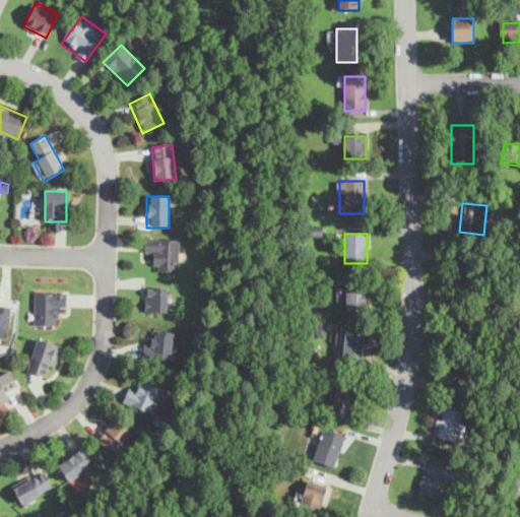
[(180,240),(144,240),(144,255),(153,255),(153,273),(180,273),(180,240)]
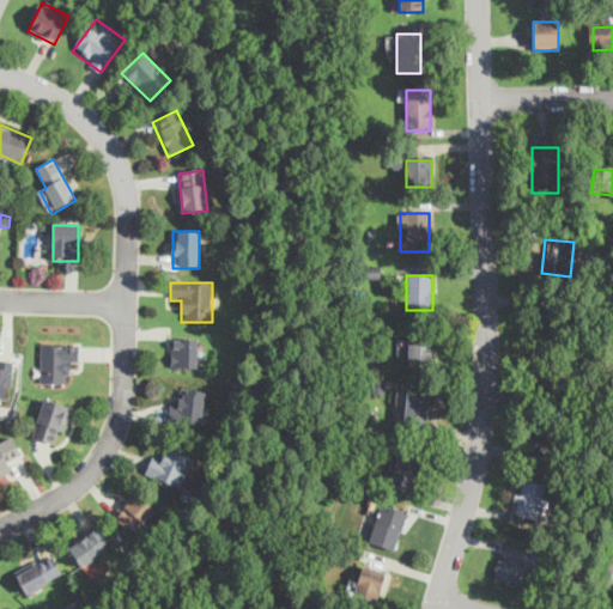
[(539,296),(536,336),(568,339),(569,299),(539,296)]
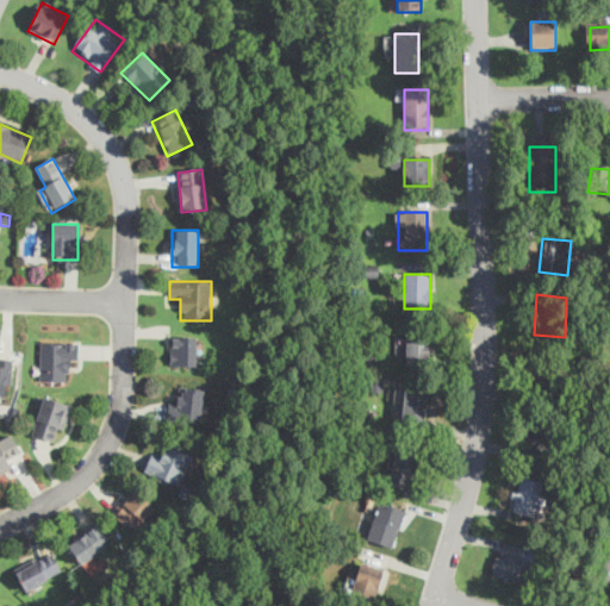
[(195,337),(170,337),(170,368),(195,368),(195,337)]
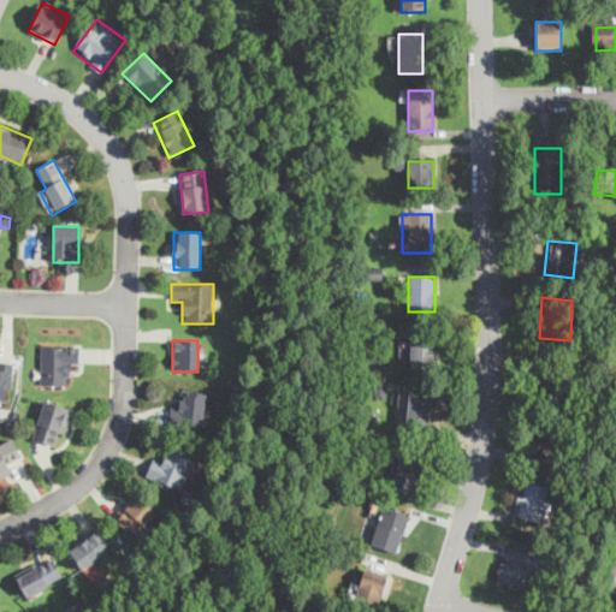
[(410,343),(409,375),(432,375),(432,343),(410,343)]
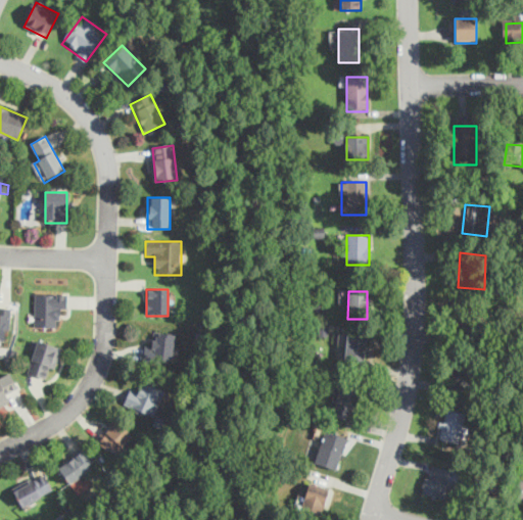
[(35,294),(35,329),(55,329),(55,317),(66,317),(66,294),(35,294)]
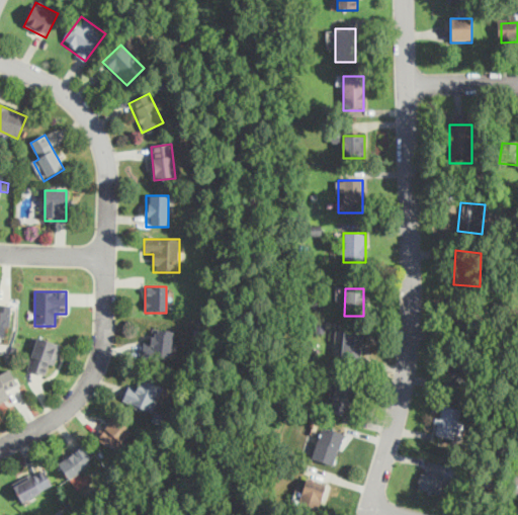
[(0,338),(7,339),(9,306),(0,306),(0,338)]
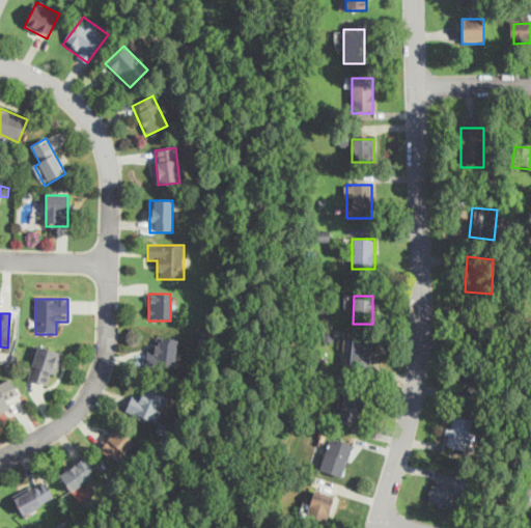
[(372,339),(352,338),(351,366),(371,367),(372,339)]
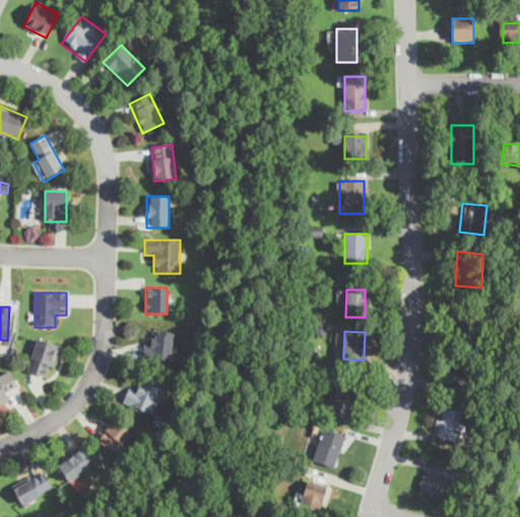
[(173,332),(154,332),(154,341),(144,341),(143,361),(173,361),(173,332)]
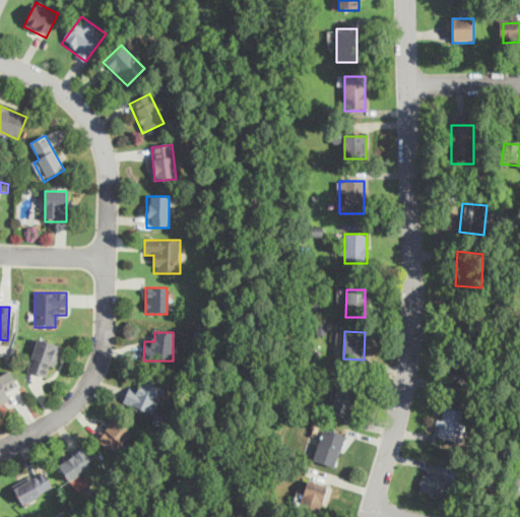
[(60,346),(37,339),(27,374),(45,378),(46,376),(52,377),(60,346)]
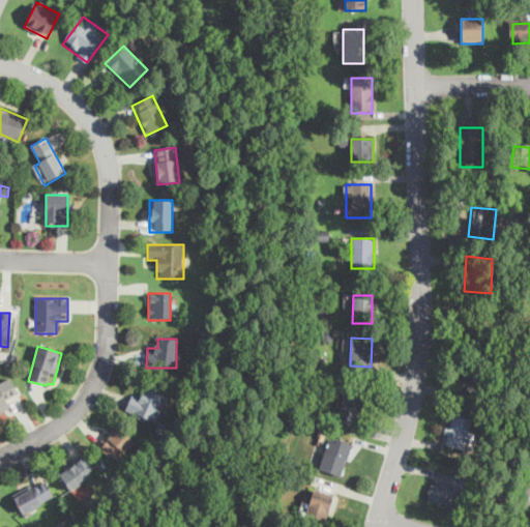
[(463,371),(463,392),(480,392),(480,371),(463,371)]
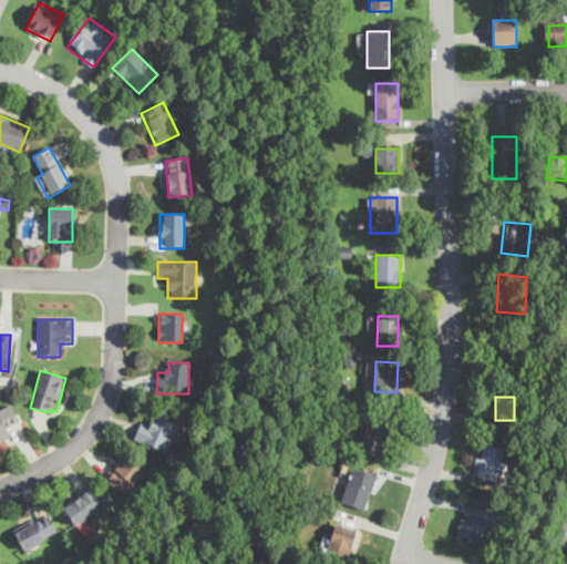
[(0,442),(12,436),(8,428),(19,421),(10,406),(0,410),(0,442)]
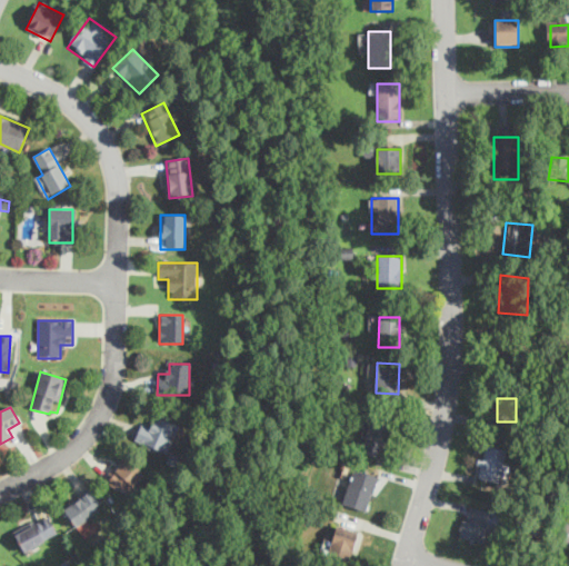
[(135,442),(167,454),(178,426),(156,417),(151,427),(141,424),(135,442)]
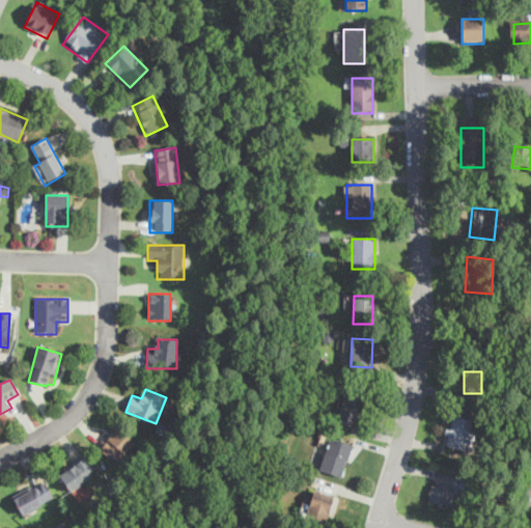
[(364,398),(345,393),(338,424),(357,429),(364,398)]
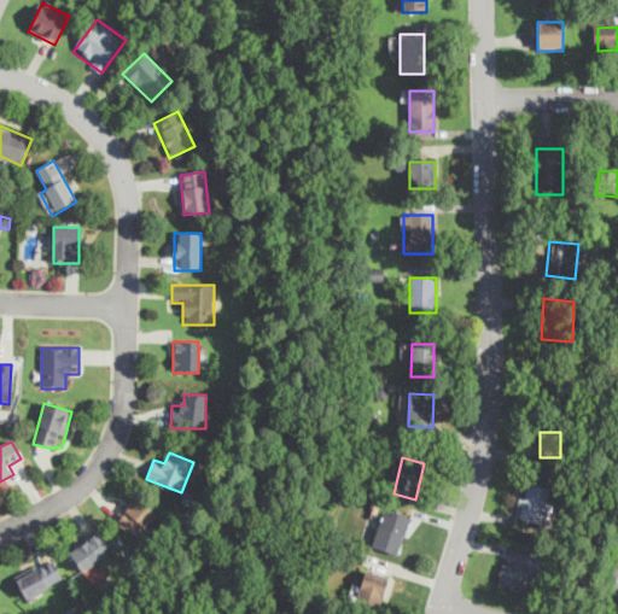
[(517,518),(543,525),(552,491),(526,484),(517,518)]
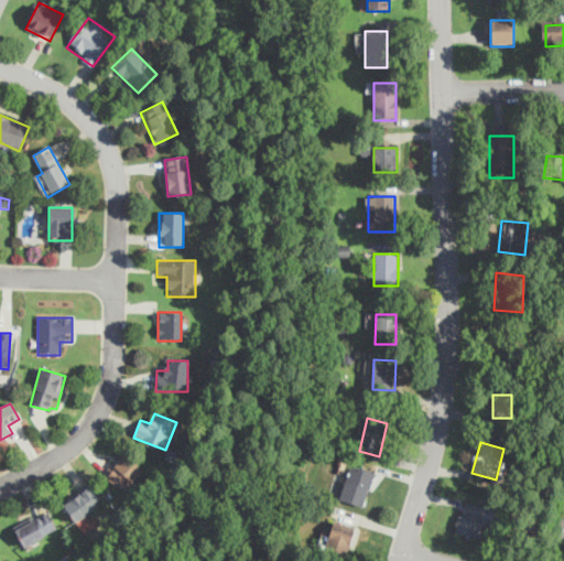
[(104,476),(121,494),(144,472),(127,453),(104,476)]
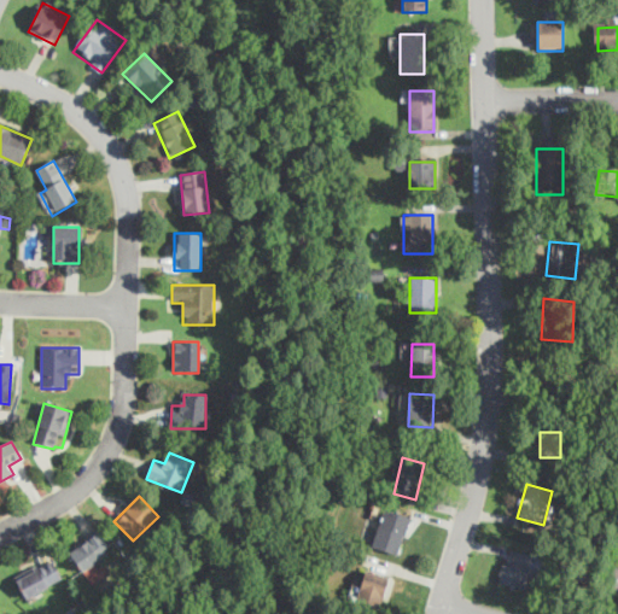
[(410,516),(389,509),(375,549),(397,556),(410,516)]
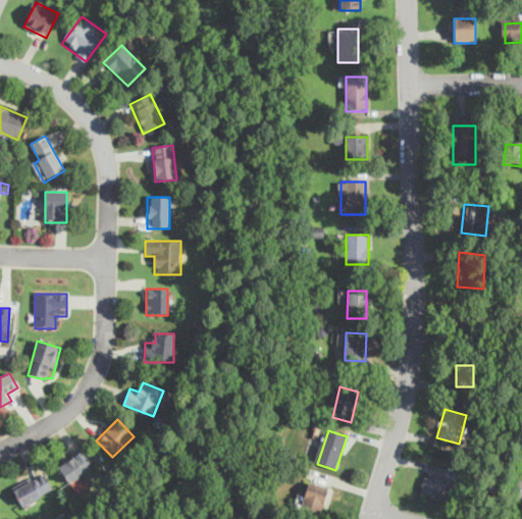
[(97,466),(86,449),(56,468),(67,485),(97,466)]
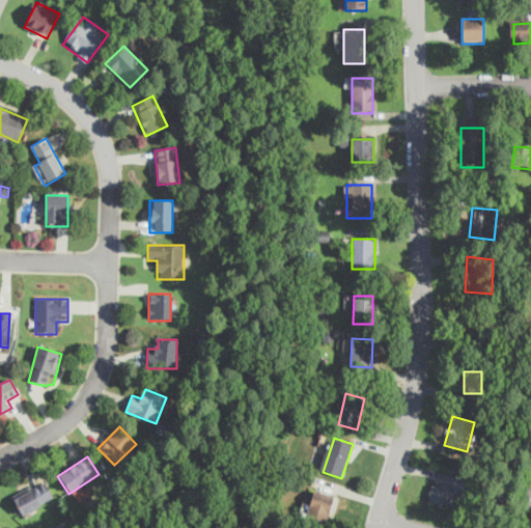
[(428,503),(449,508),(457,478),(436,473),(428,503)]
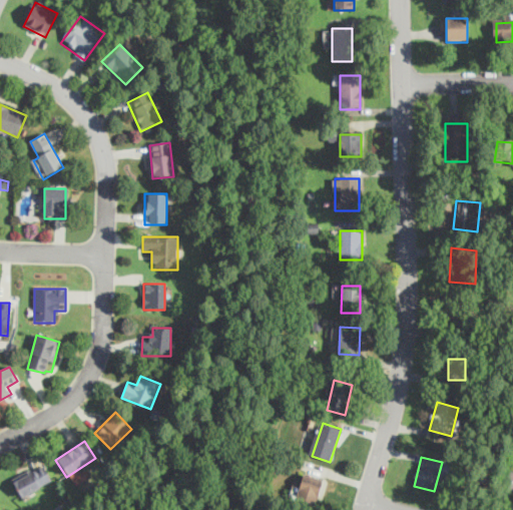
[(21,499),(52,483),(42,465),(12,481),(21,499)]
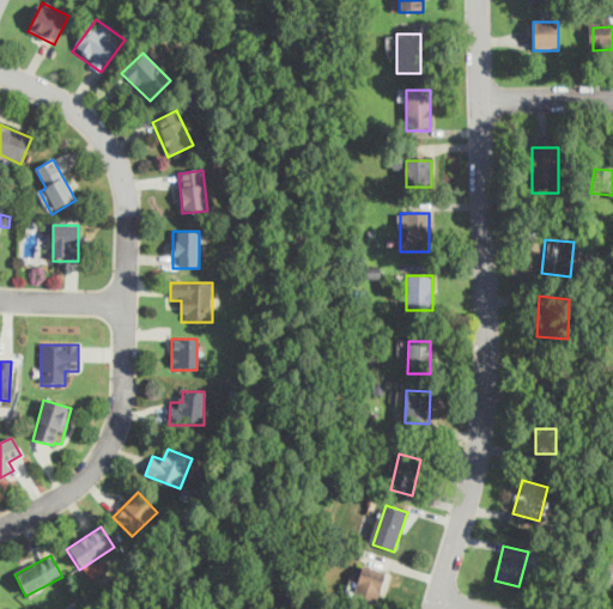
[(352,598),(375,607),(386,573),(363,566),(352,598)]
